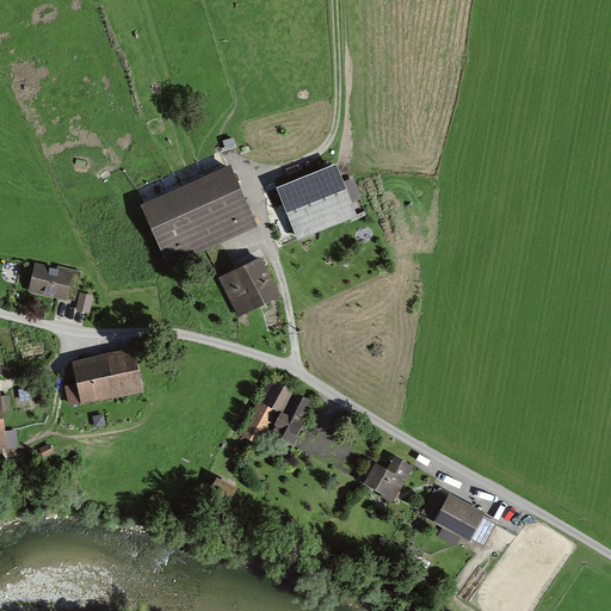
[(338,160),(277,185),(298,238),(359,213),(338,160)]
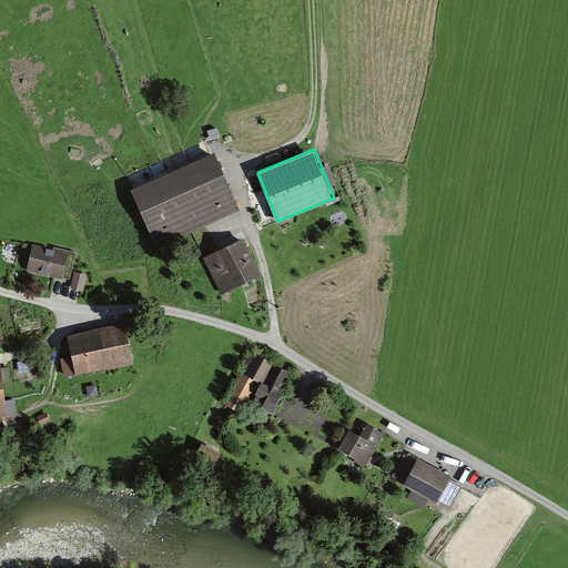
[(158,244),(241,206),(216,152),(133,189),(158,244)]
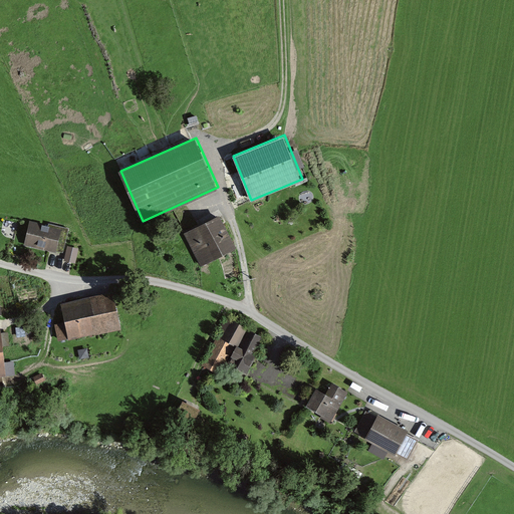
[(203,266),(237,248),(220,216),(186,234),(203,266)]
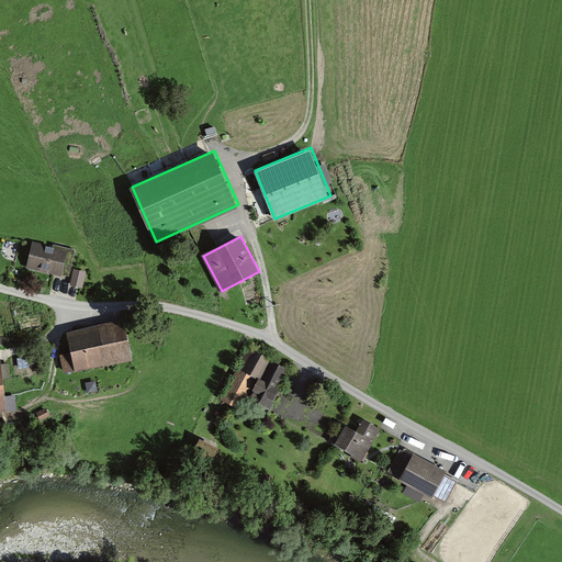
[(78,251),(32,240),(26,270),(62,278),(63,271),(74,273),(78,251)]
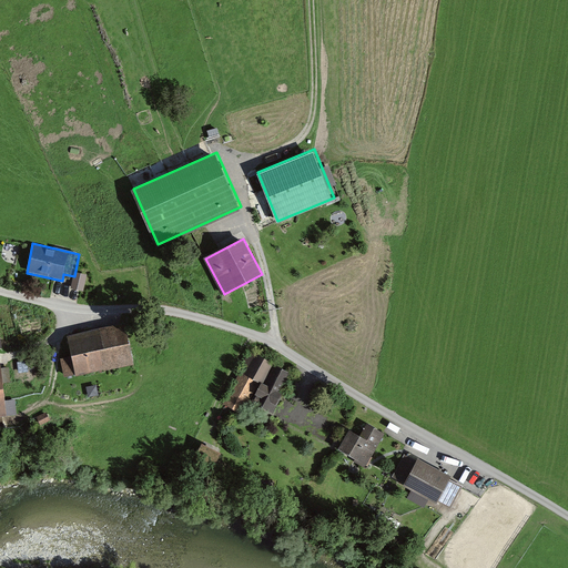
[(66,379),(133,364),(125,325),(70,337),(73,356),(62,359),(66,379)]
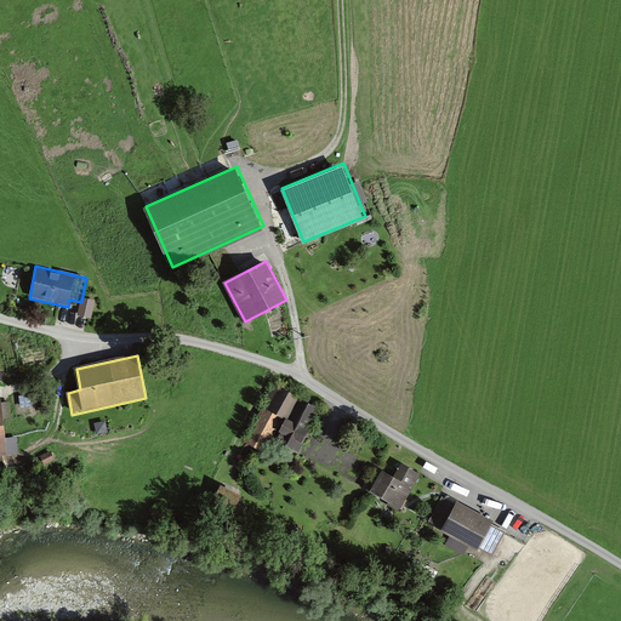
[(319,406),(274,383),(244,438),(266,450),(273,437),(297,450),(319,406)]
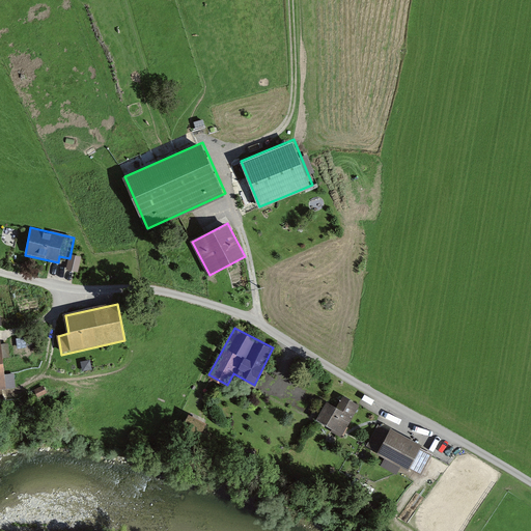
[(344,434),(359,404),(343,396),(338,406),(327,400),(317,420),(344,434)]
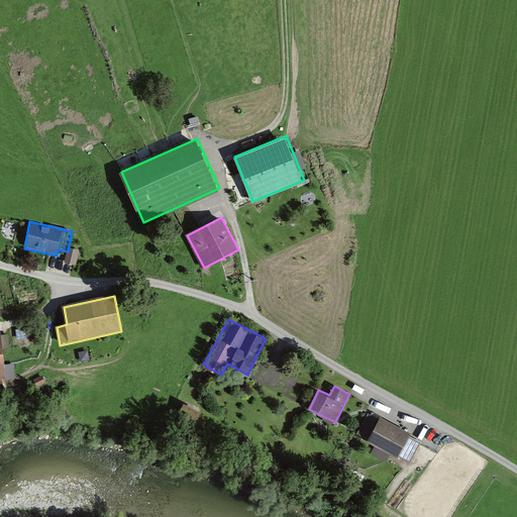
[(371,412),(358,433),(410,462),(422,441),(371,412)]
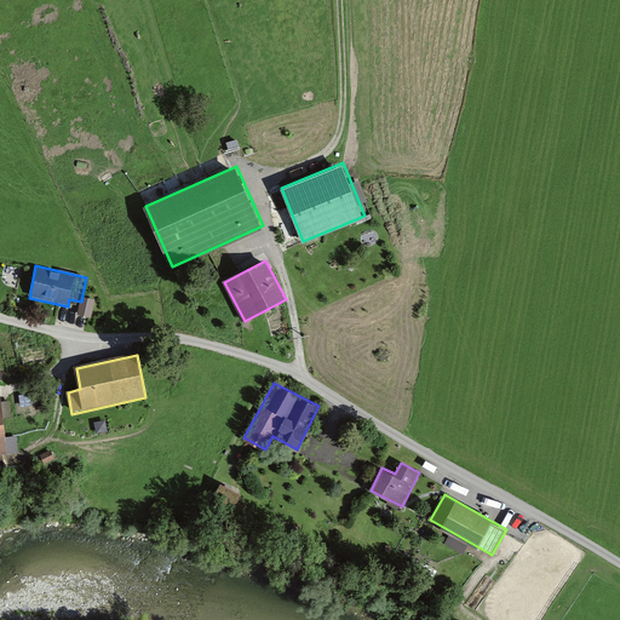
All buildings are outlined.
